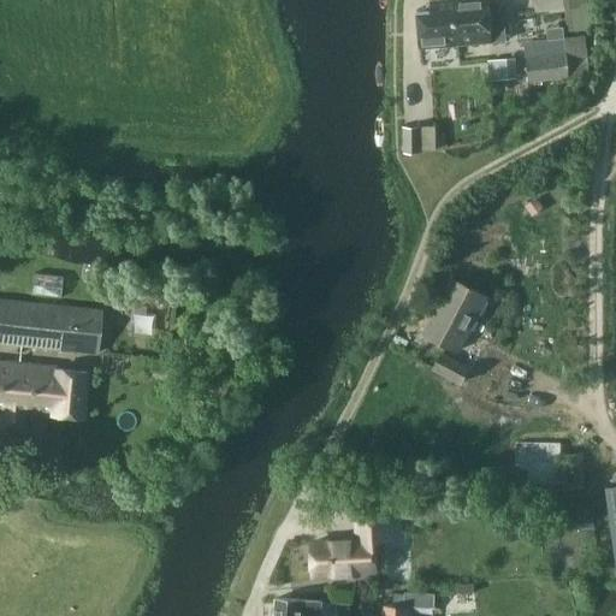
[(420,47),(458,43),(455,0),(442,0),(432,1),(432,12),(416,13),(420,47)]
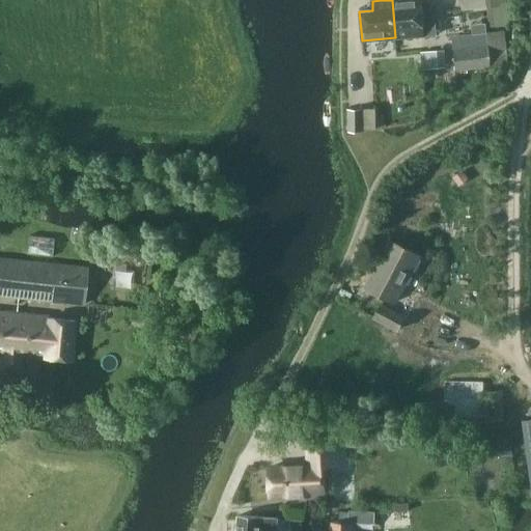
[(392,0),(395,37),(424,35),(424,34),(438,33),(437,17),(429,18),(427,0),(392,0)]
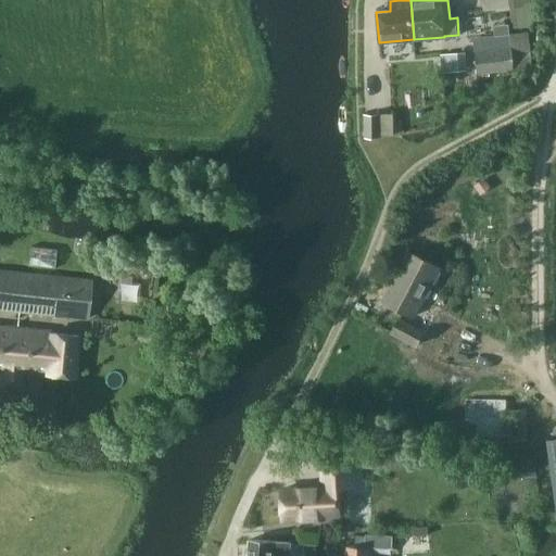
[(531,0),(509,0),(512,28),(534,25),(531,0)]
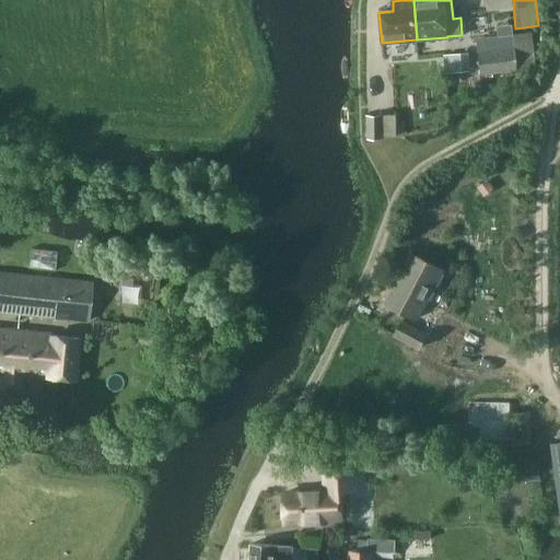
[(533,33),(477,38),(480,74),(517,70),(537,68),(533,33)]
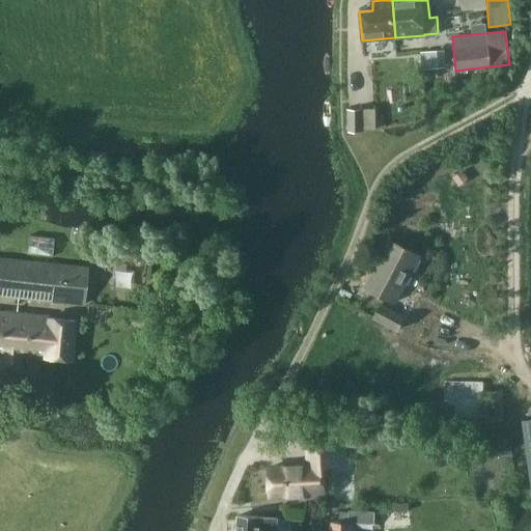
[(446,67),(445,50),(422,51),(423,70),(446,67)]
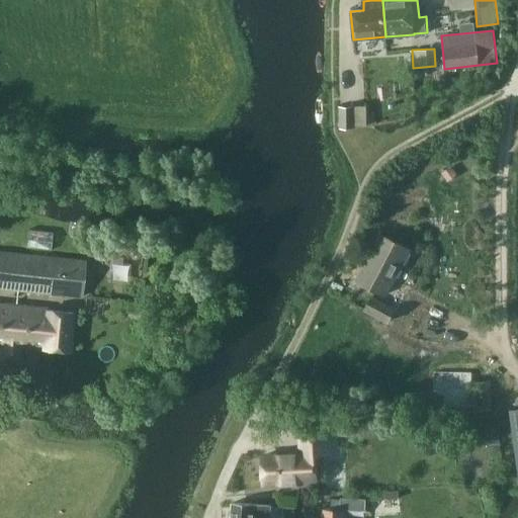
[(338,106),(339,128),(354,128),(353,105),(338,106)]
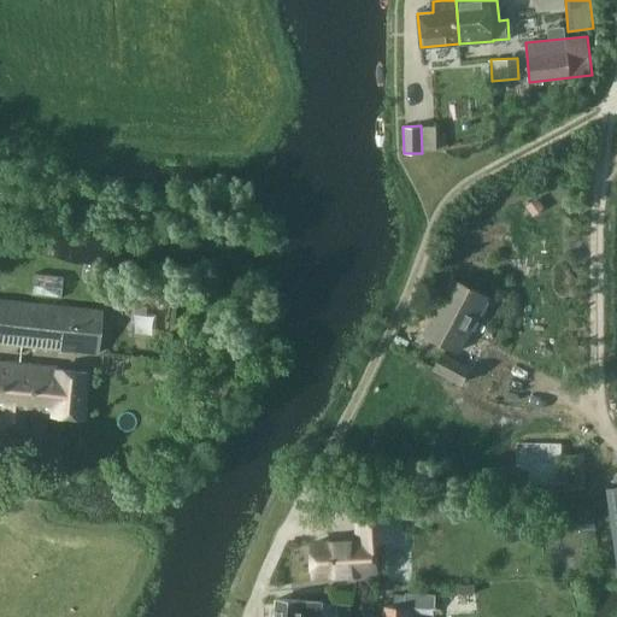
[(36,272),(35,289),(48,291),(51,274),(36,272)]
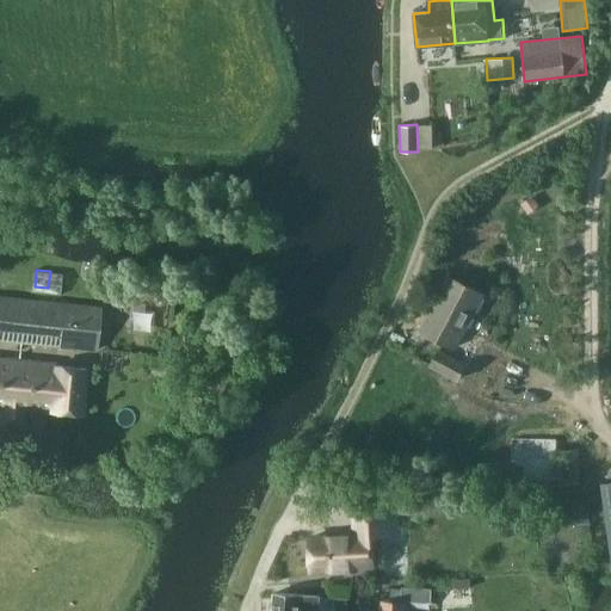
[(420,329),(455,347),(483,294),(449,276),(420,329)]
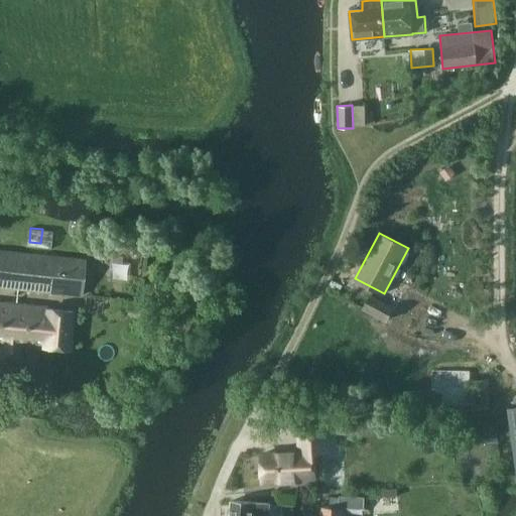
[(85,259),(0,249),(0,286),(81,295),(85,259)]
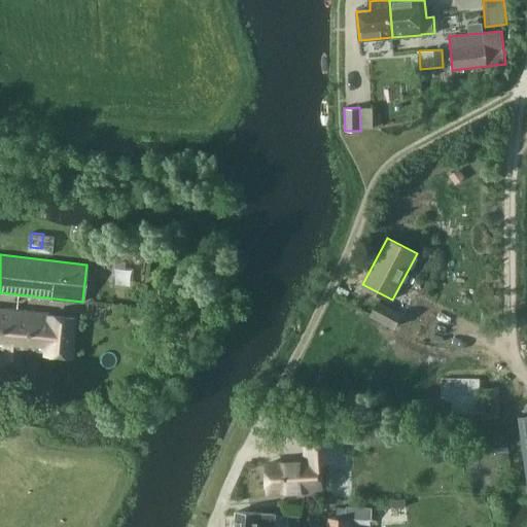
[(395,328),(402,315),(378,302),(371,315),(395,328)]
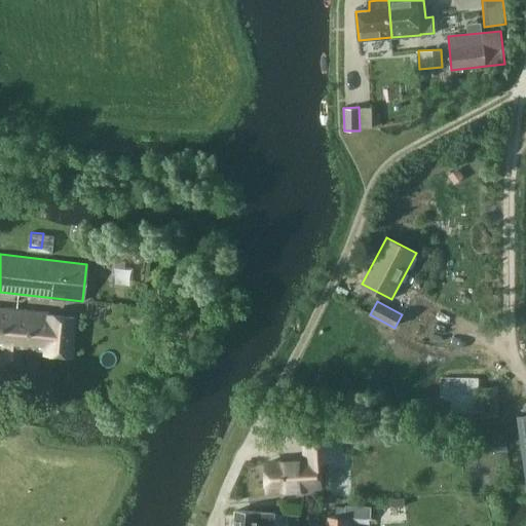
[(0,368),(14,370),(16,354),(71,361),(76,316),(0,308),(0,368)]
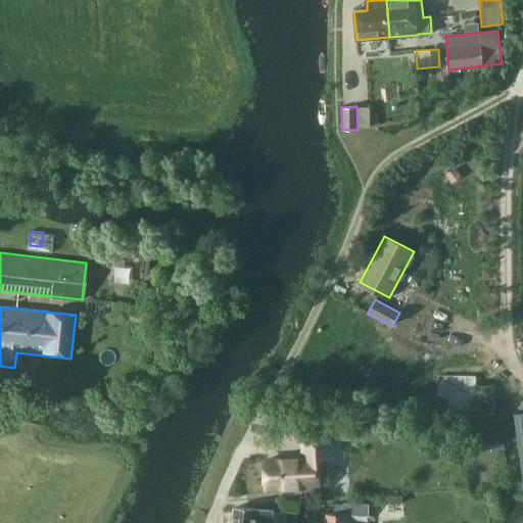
[(437,411),(476,412),(477,385),(477,376),(438,375),(437,411)]
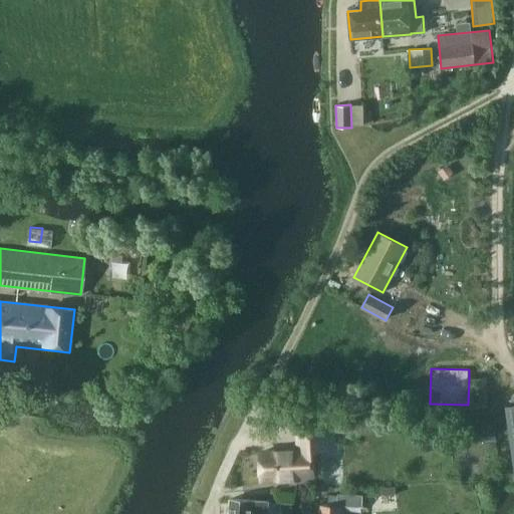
[(469,378),(471,410),(488,409),(487,377),(469,378)]
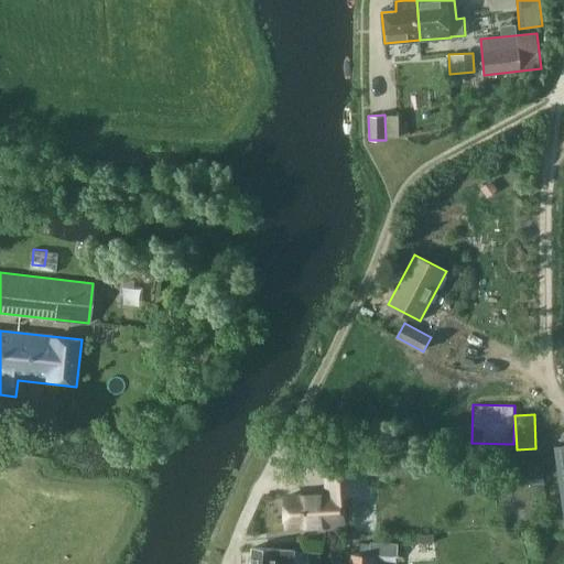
[(563,511),(563,444),(554,446),(563,511)]
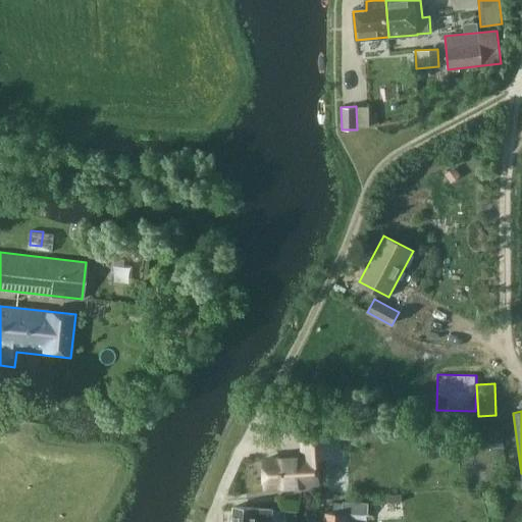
[(479,427),(478,438),(501,438),(501,428),(479,427)]
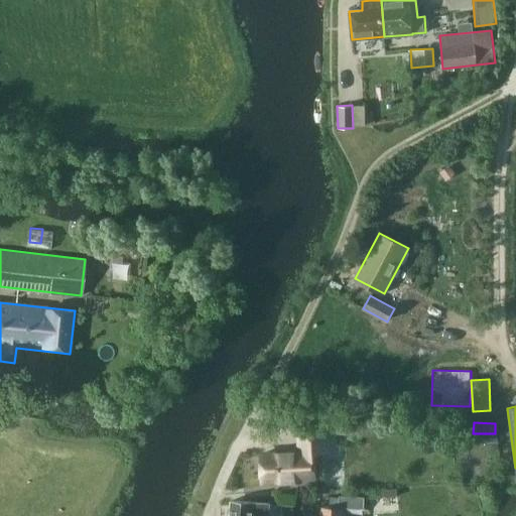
[(300,452),(262,454),(264,484),(315,481),(313,453),(328,452),(328,424),(298,425),(300,452)]
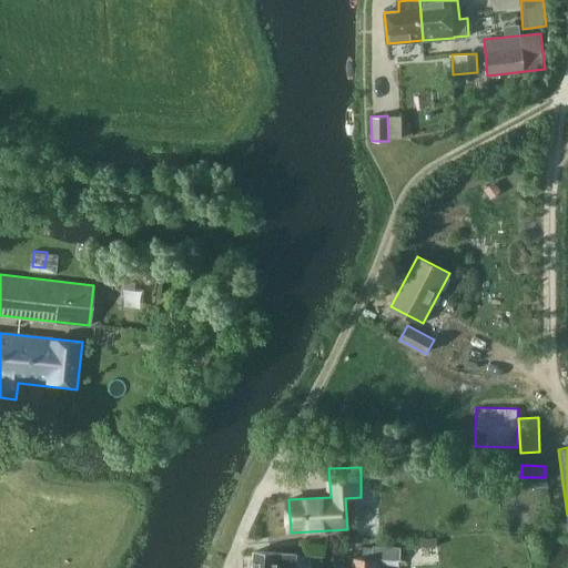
[(353,567),(379,567),(381,559),(403,559),(404,555),(438,553),(437,537),(412,538),(412,540),(402,540),(402,548),(376,547),(375,558),(354,557),(353,567)]
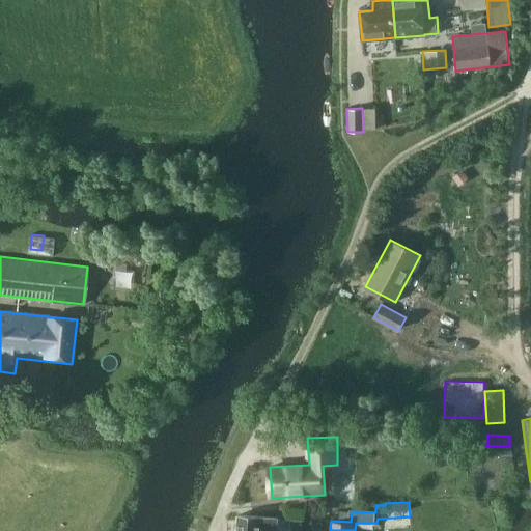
[(275,530),(276,518),(239,515),(238,530),(275,530)]
